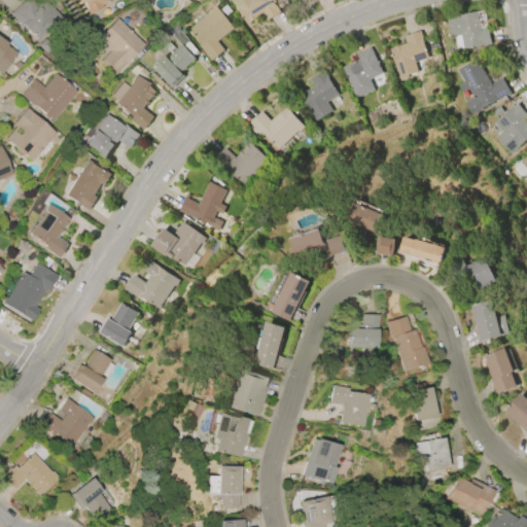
[(36,41),(9,13),(23,0),(31,0),(37,6),(43,0),(61,18),(36,41)]
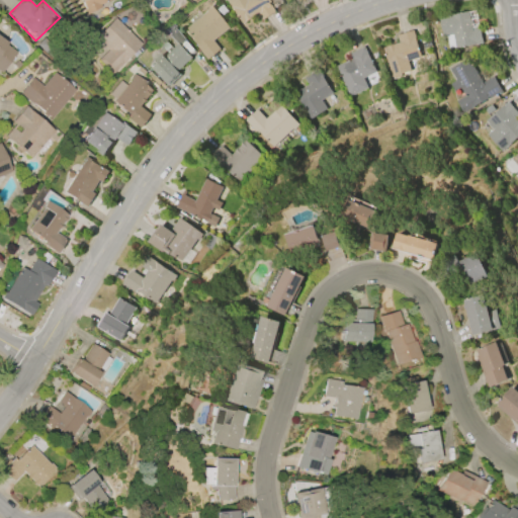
[(108,0),(99,5),(100,7),(86,14),(85,11),(79,0),(108,0)]
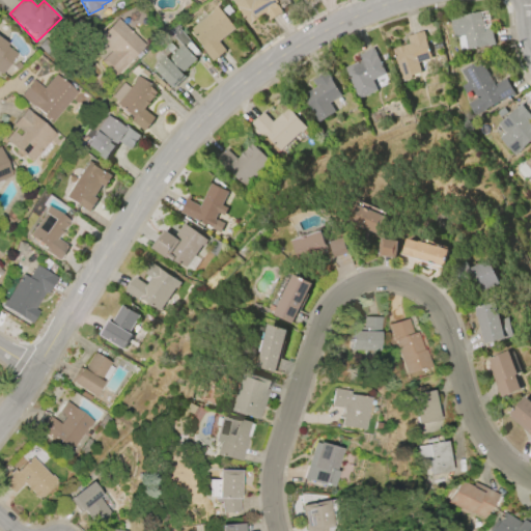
[(273,0),(281,12),(267,22),(262,15),(248,24),(232,0),(273,0)]
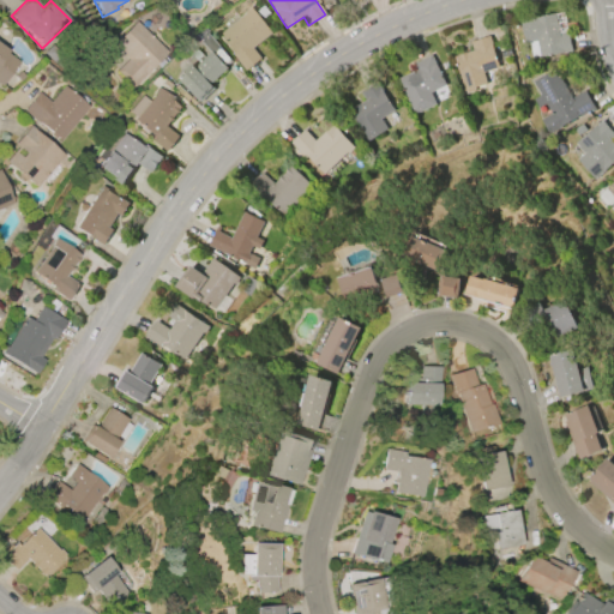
[(220,34),(245,13),(244,12),(251,6),(271,32),(254,47),(264,59),(260,61),(259,60),(245,71),(232,55),(235,53),(220,34)]
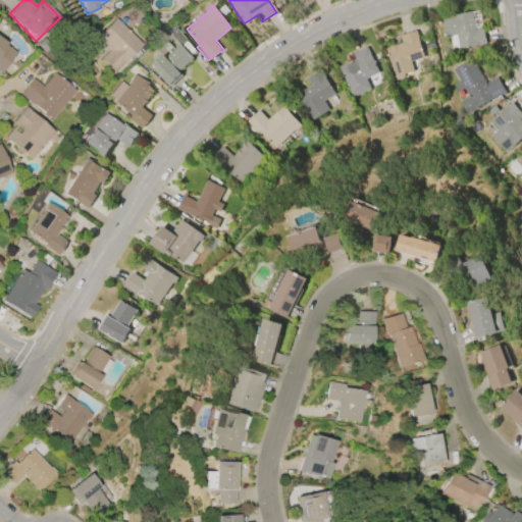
[(446,37),(441,16),(471,11),(474,29),(482,27),(485,43),(457,48),(455,35),(446,37)]
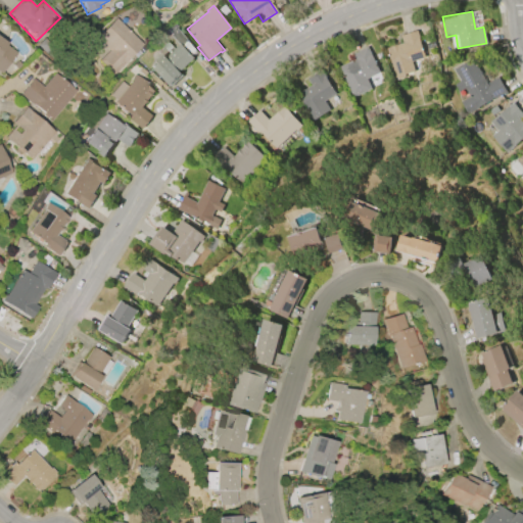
[(95,38),(114,17),(142,44),(113,75),(98,60),(108,50),(95,38)]
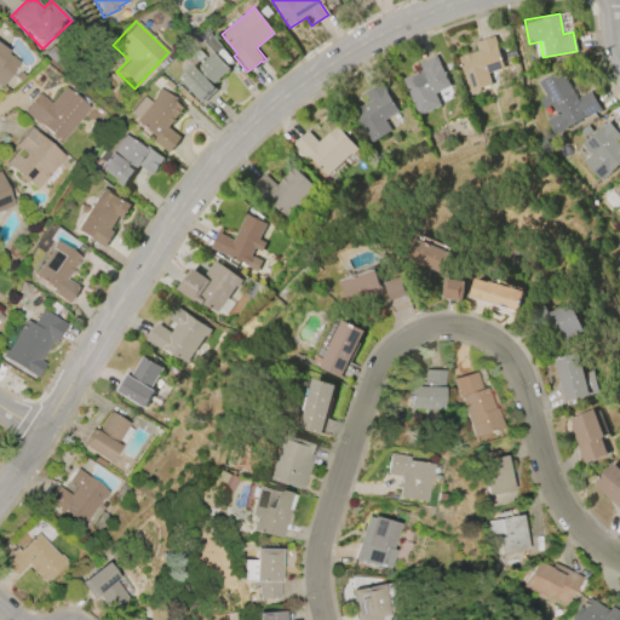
[(201,103),(178,79),(193,65),(196,68),(212,52),(196,36),(205,28),(223,47),(217,53),(230,68),(211,85),(216,90),(201,103)]
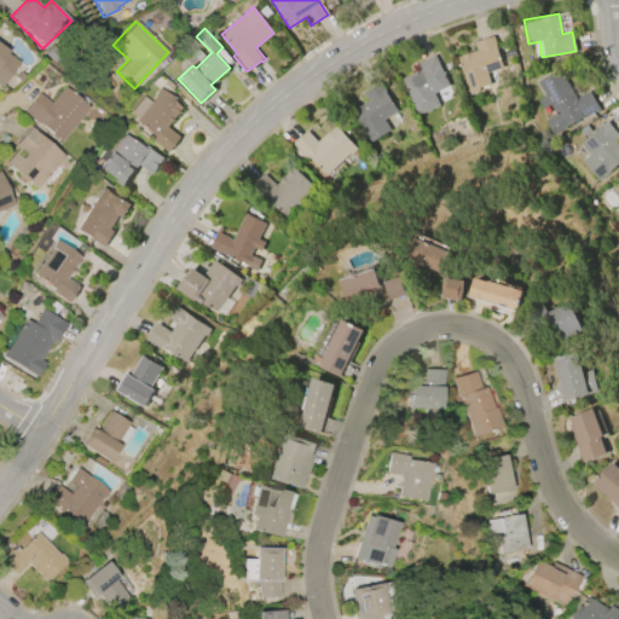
[(467,92),(462,79),(463,79),(457,57),(476,51),(473,42),(492,36),(502,67),(486,73),(490,85),(467,92)]
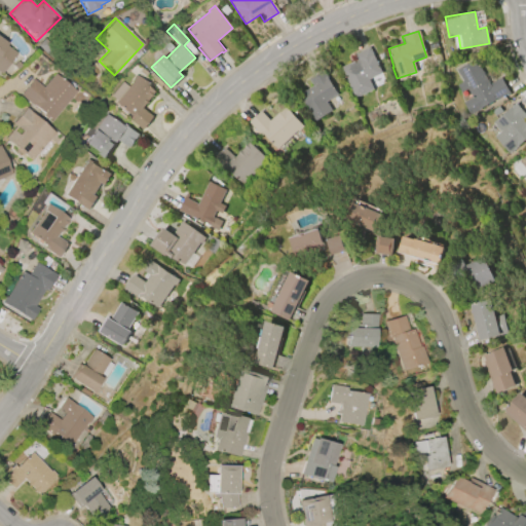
[(0,39),(5,43),(4,45),(15,53),(0,75),(0,39)]
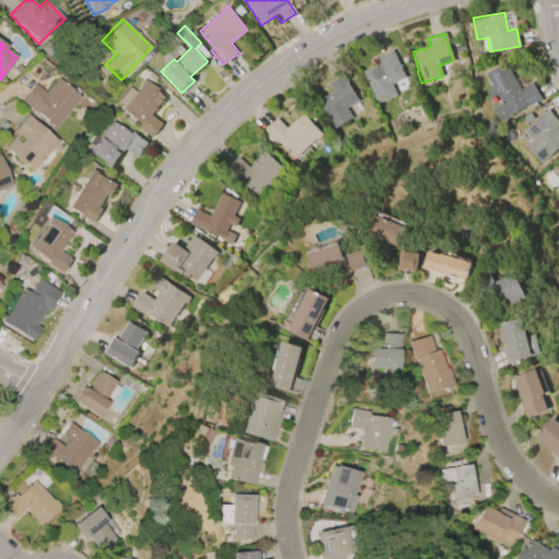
[(375,58),(392,49),(405,78),(391,85),(395,95),(377,104),(361,72),(378,63),(375,58)]
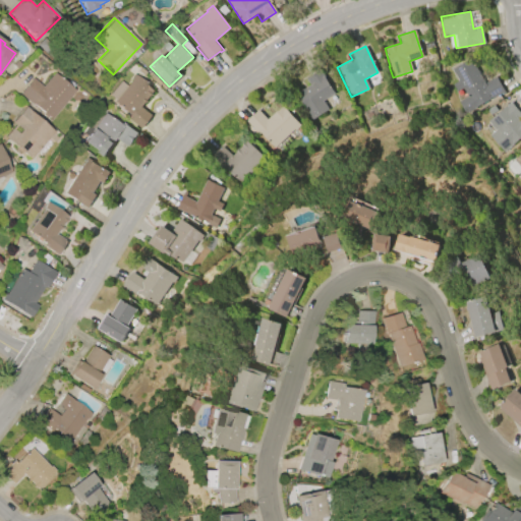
[(450,68),(470,57),(484,82),(496,76),(504,92),(465,113),(459,102),(467,97),(462,87),(455,91),(451,83),(457,80),(450,68)]
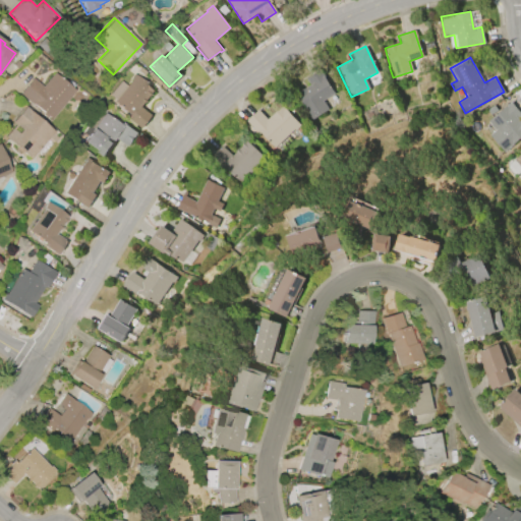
[(334,93),(322,101),(327,109),(310,120),(303,110),(304,110),(294,94),(308,84),(305,79),(320,69),(328,81),(327,81),(334,93)]
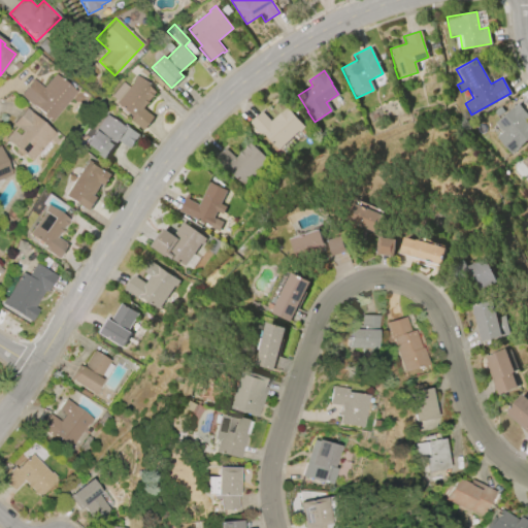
[(75,92),(51,122),(20,95),(33,78),(42,88),(54,73),(75,92)]
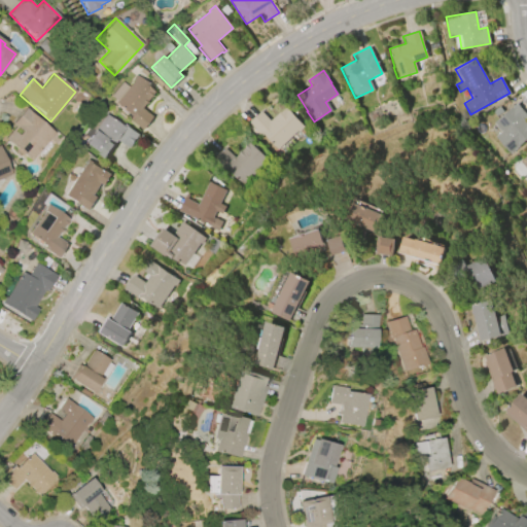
[(135,74),(156,91),(143,108),(153,116),(142,130),(129,119),(131,116),(114,103),(116,101),(110,96),(121,81),(128,86),(132,80),(131,79),(135,74)]
